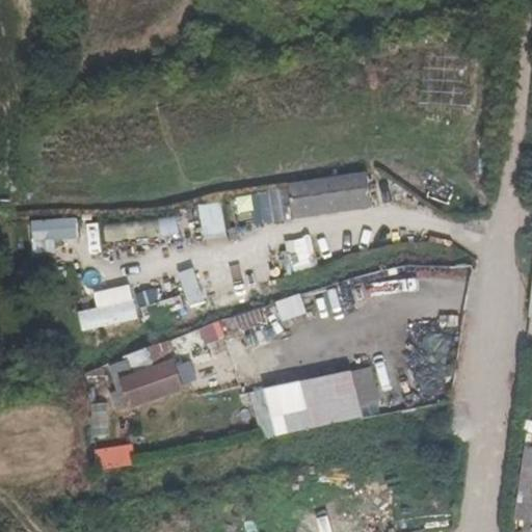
[(295,220),(373,208),(368,170),(289,184),(295,220)]
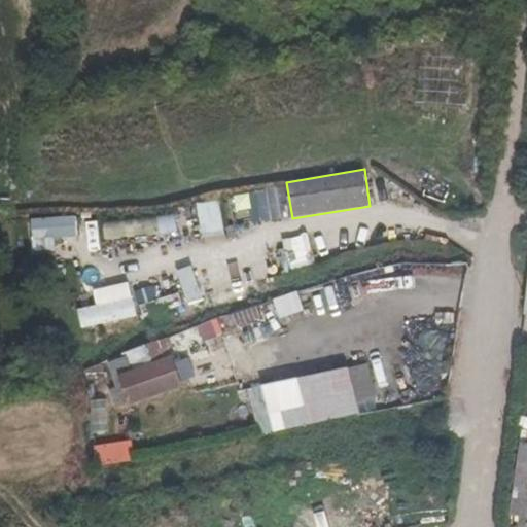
[(290,219),(289,204),(288,204),(287,187),(248,190),(250,222),(290,219)]
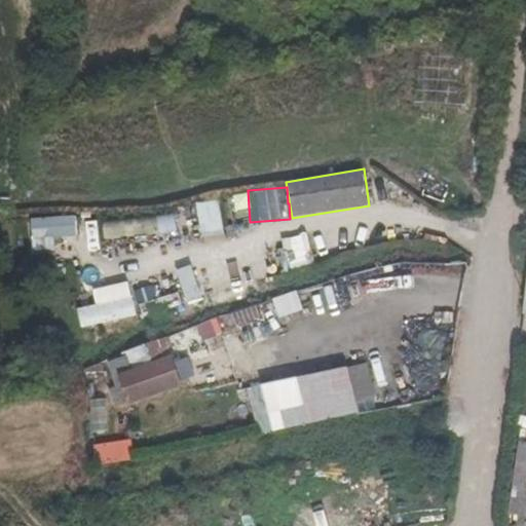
[(220,197),(197,202),(204,238),(226,233),(220,197)]
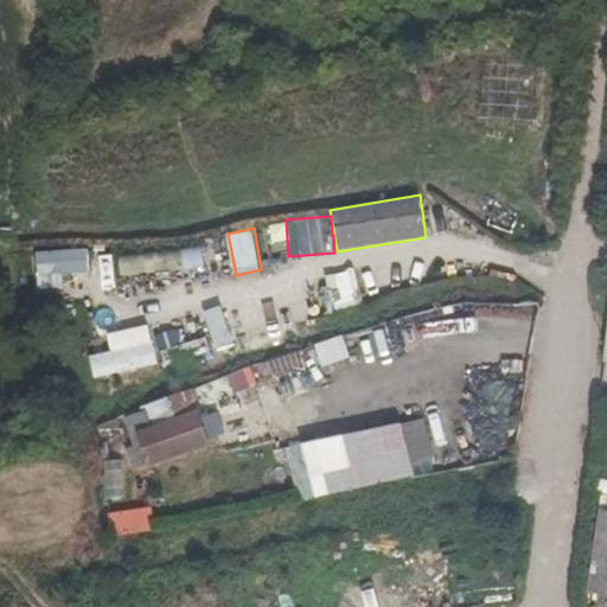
[(39,289),(94,286),(91,251),(37,255),(39,289)]
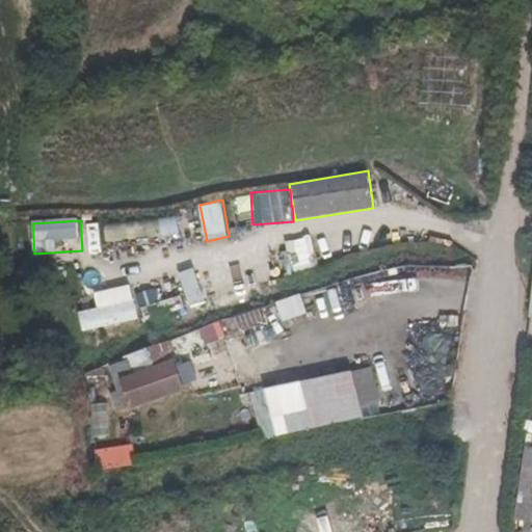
[(107,239),(180,238),(180,220),(106,221),(107,239)]
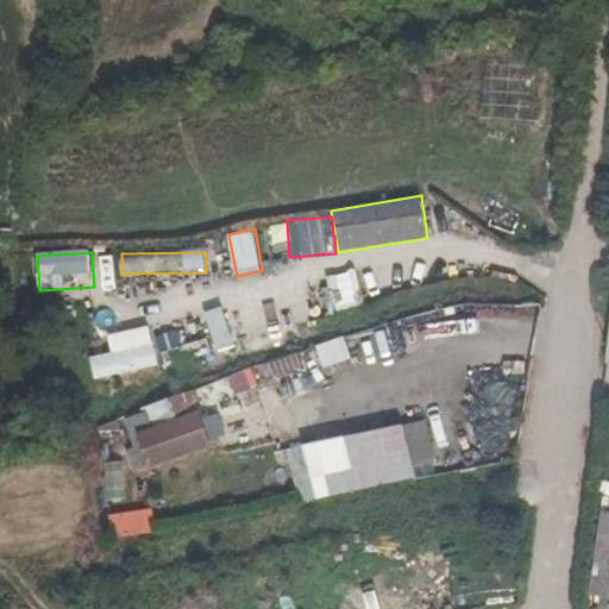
[(102,290),(117,290),(117,255),(101,255),(102,290)]
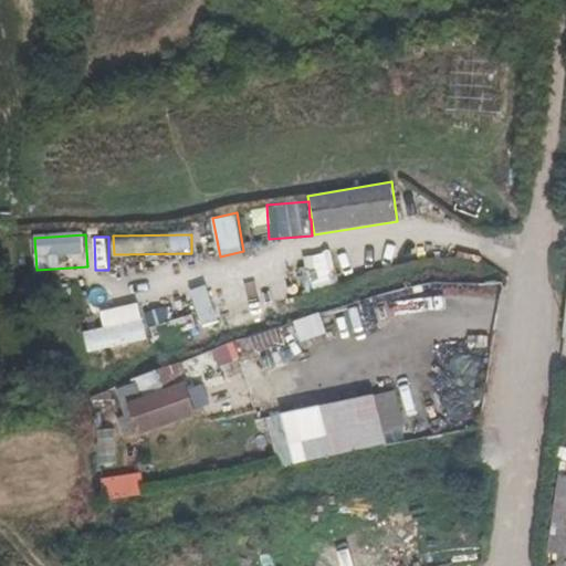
[(307,274),(311,290),(337,284),(334,269),(307,274)]
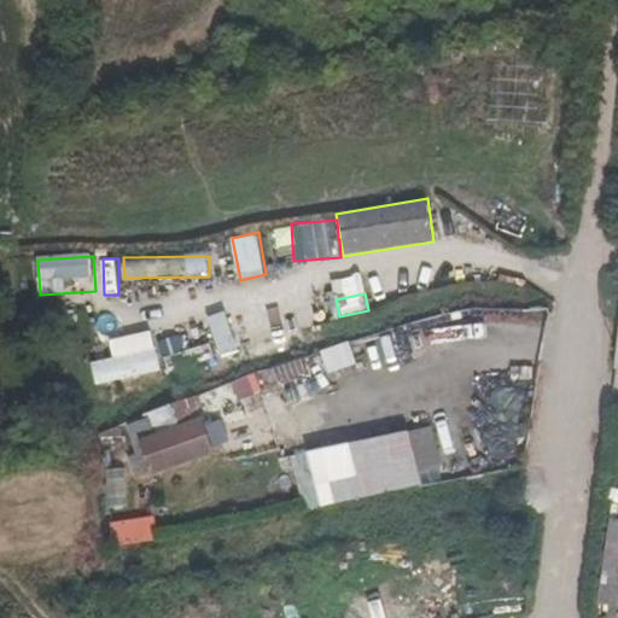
[(220,357),(238,351),(226,313),(207,319),(220,357)]
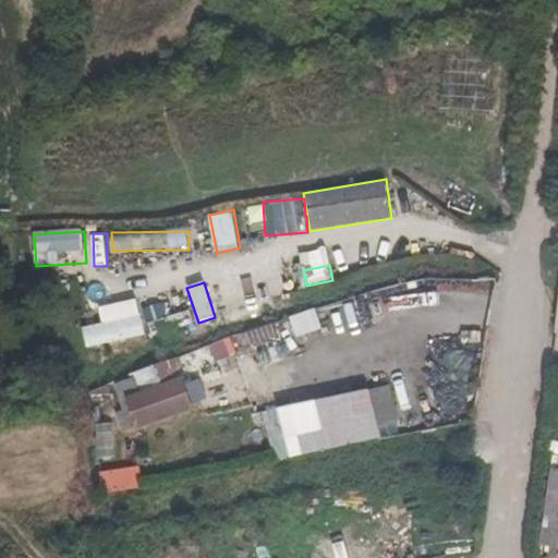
[(228,307),(266,299),(263,284),(226,293),(228,307)]
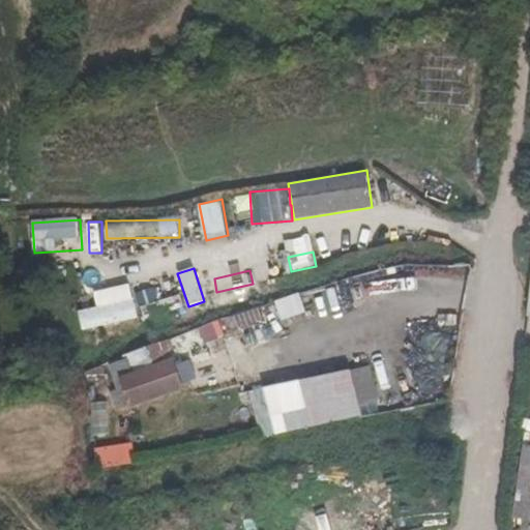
[(84,331),(139,317),(129,281),(86,293),(90,306),(78,310),(84,331)]
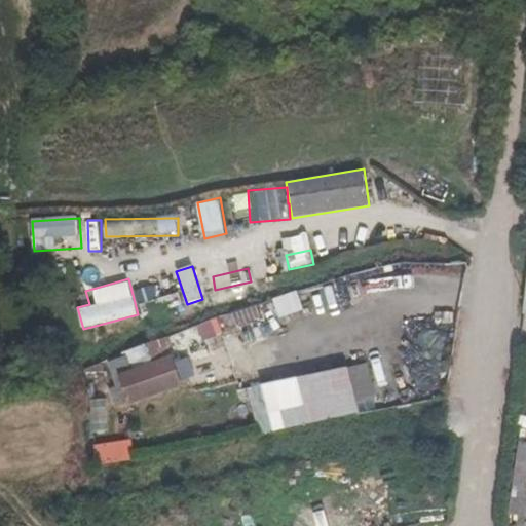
[(274,298),(282,317),(304,309),(298,290),(274,298)]
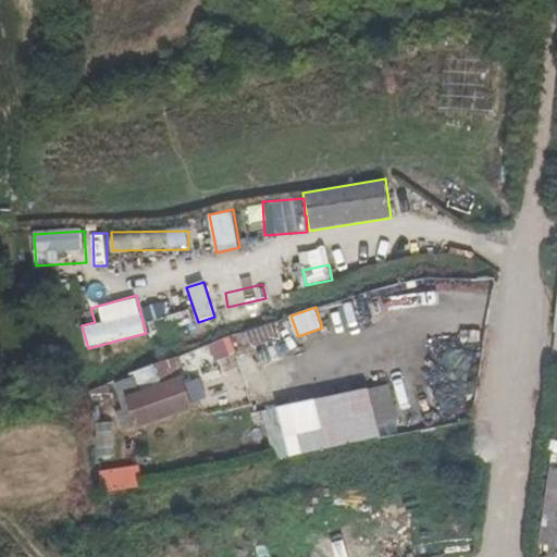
[(180,384),(174,364),(150,371),(120,381),(128,401),(180,384)]
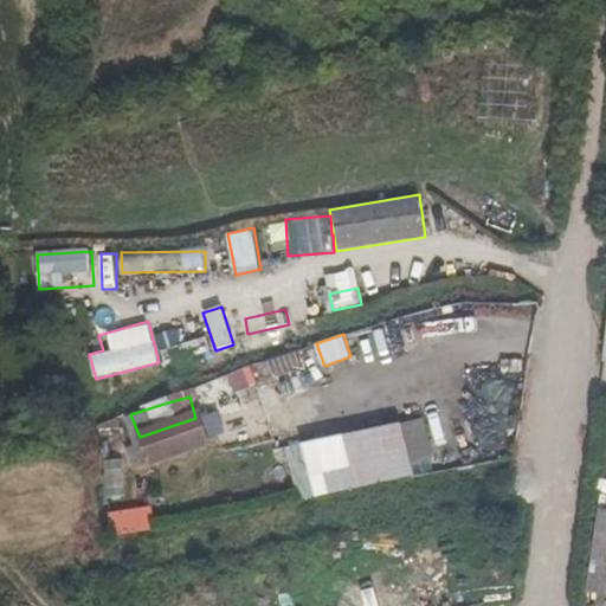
[(148,468),(207,447),(195,418),(140,437),(142,446),(147,464),(148,468)]
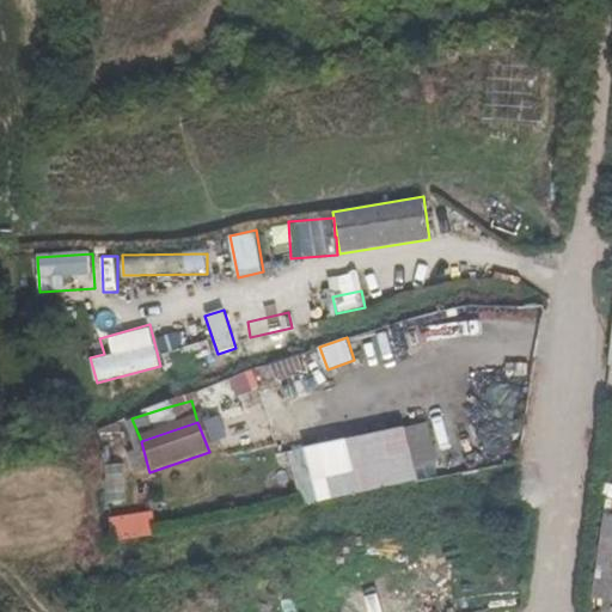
[(415,483),(403,432),(305,454),(317,505),(415,483)]
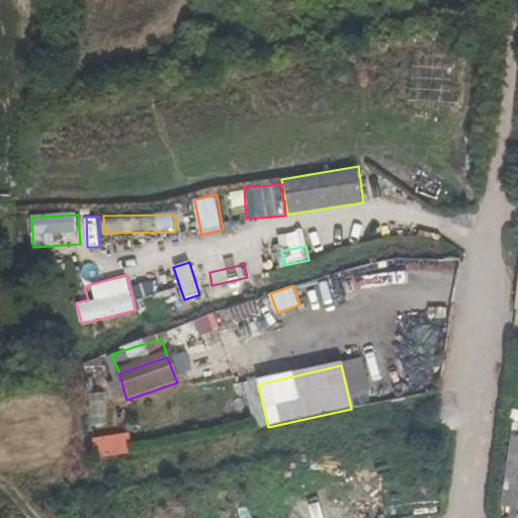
[(108,385),(114,402),(125,397),(121,381),(108,385)]
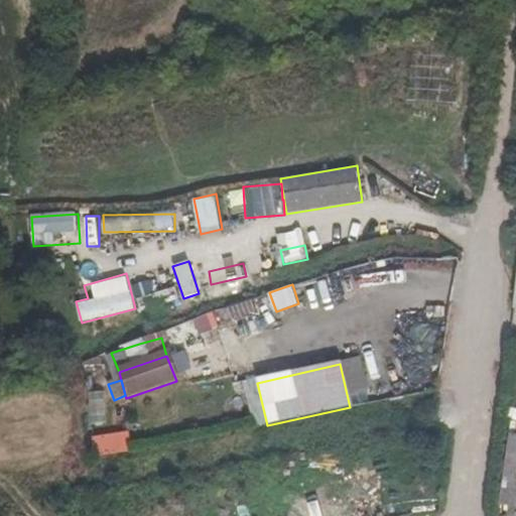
[(255,427),(267,425),(257,383),(245,385),(250,409),(255,427)]
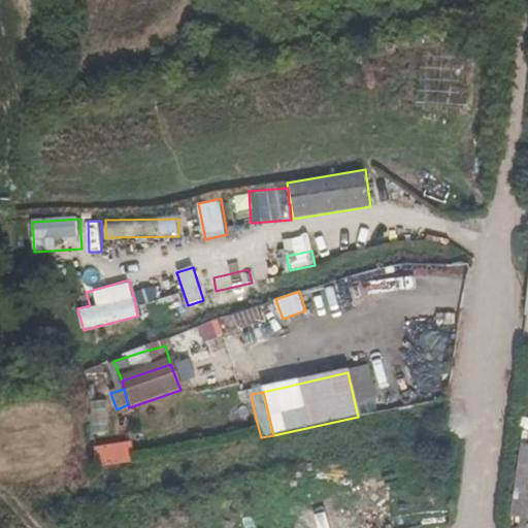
[(94,434),(109,432),(106,402),(92,403),(94,434)]
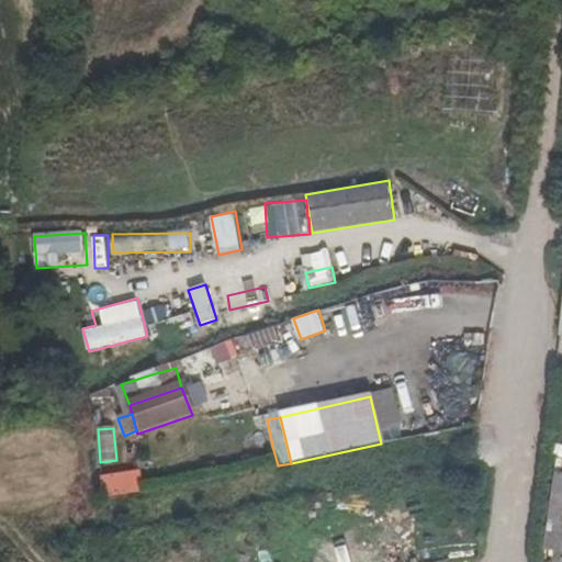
[(561,471),(555,470),(547,550),(561,551),(561,471)]
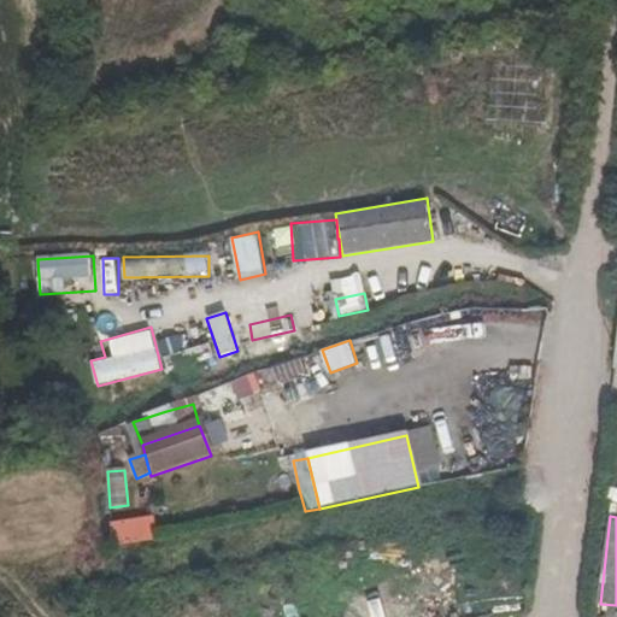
[(154,521),(111,528),(112,548),(156,540),(154,521)]
